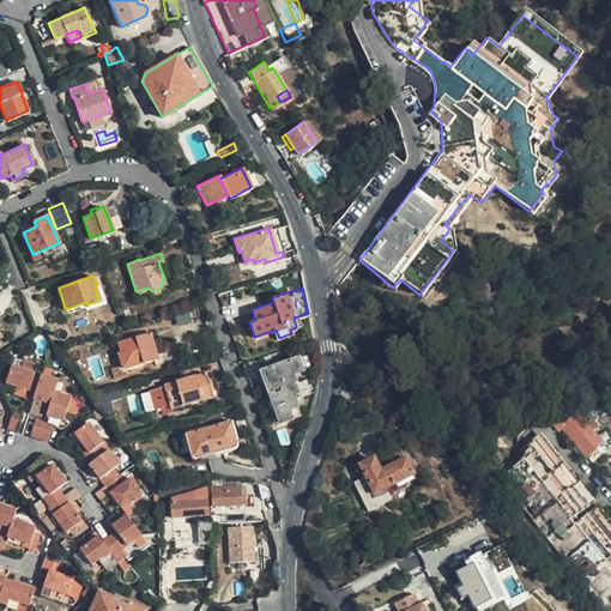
[(157,356),(149,331),(115,342),(119,351),(116,352),(121,368),(157,356)]
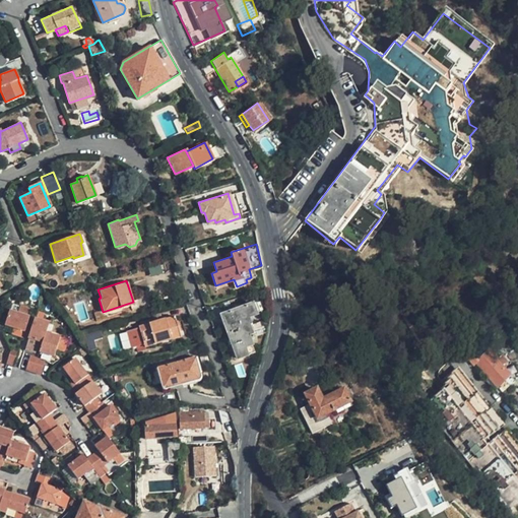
[(220,313),(227,331),(249,323),(251,322),(249,315),(255,313),(252,302),(220,313)]
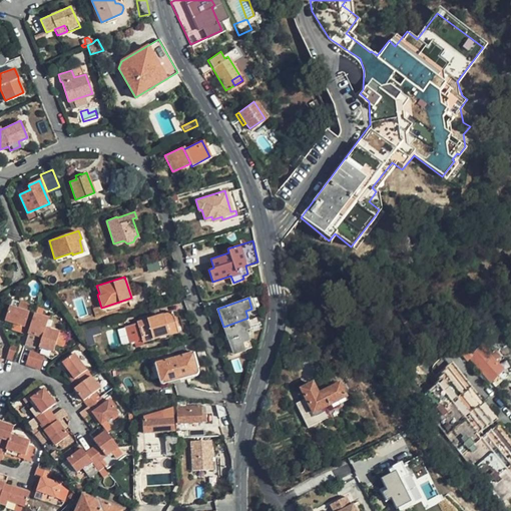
[(21,308),(33,312),(36,305),(24,301),(21,308)]
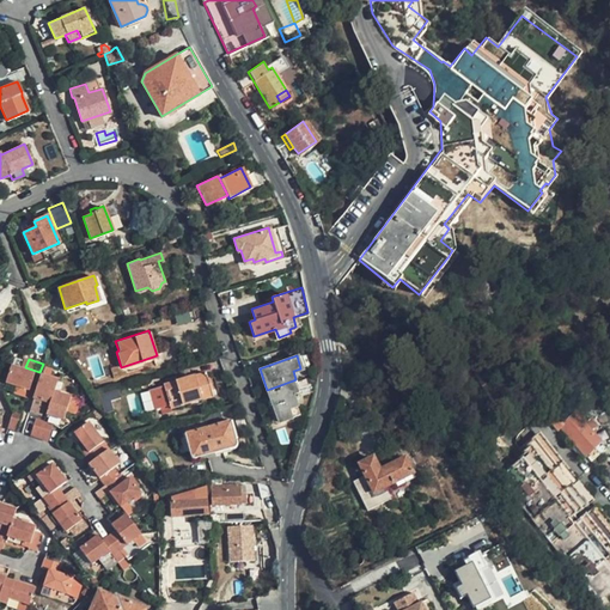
[(34,391),(40,372),(25,367),(16,364),(8,383),(19,386),(34,391)]
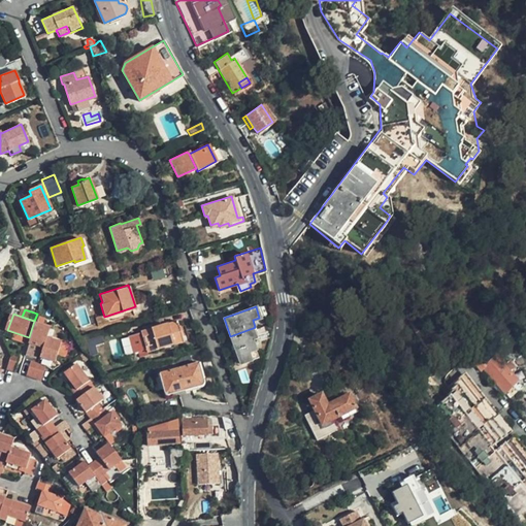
[(39,318),(36,325),(48,329),(51,321),(39,318)]
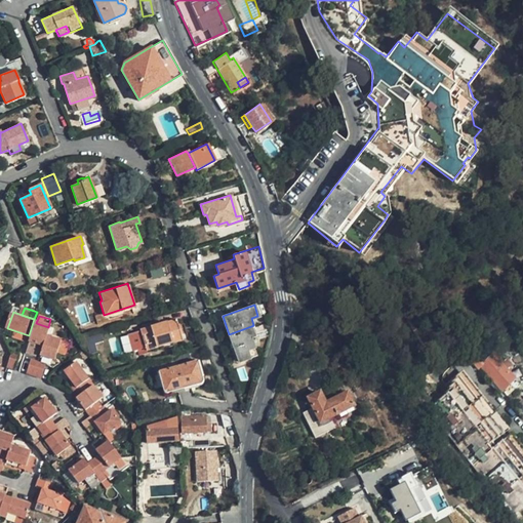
[(180,336),(175,318),(126,333),(131,350),(144,346),(145,348),(180,336)]
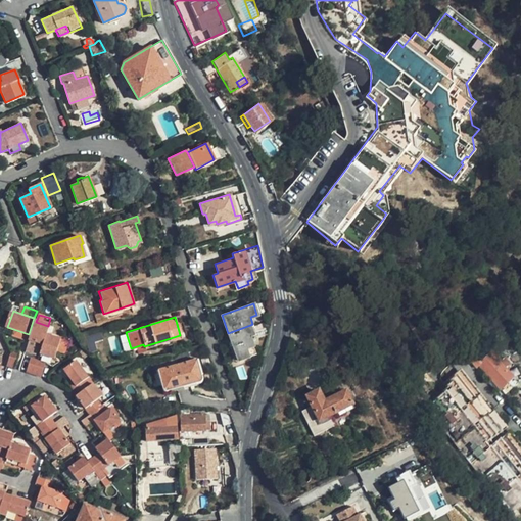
[(48,326),(36,322),(30,341),(41,345),(38,354),(59,362),(62,352),(65,342),(51,337),(54,328),(48,326)]
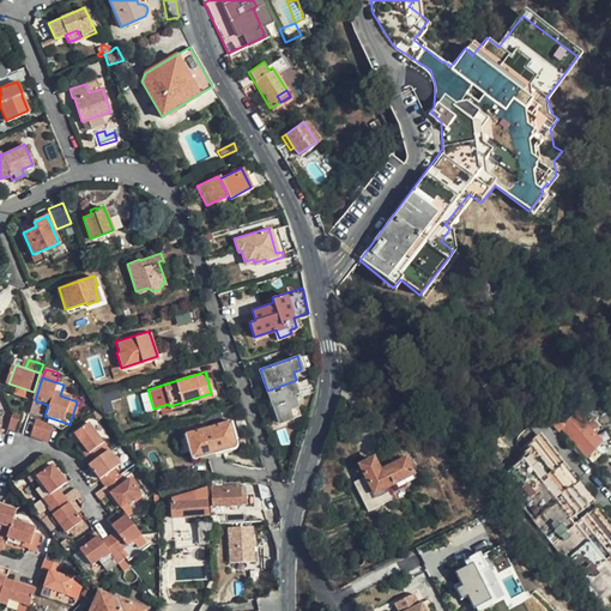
[(294,381),(267,391),(278,422),(298,415),(291,392),(297,389),(294,381)]
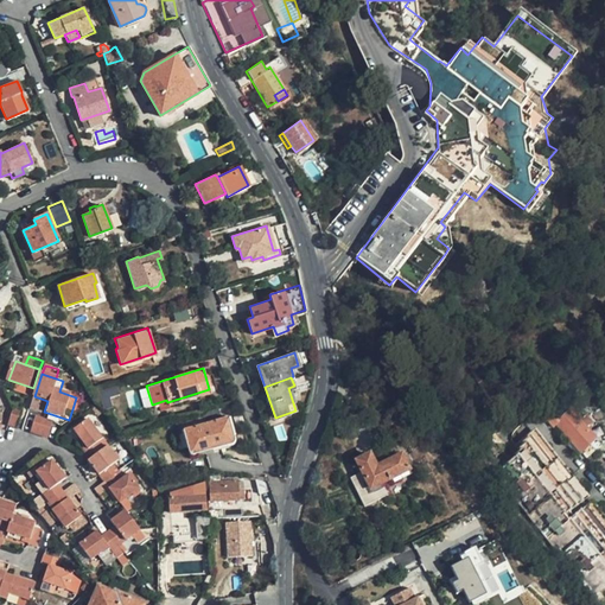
[(33,388),(19,383),(17,390),(31,395),(33,388)]
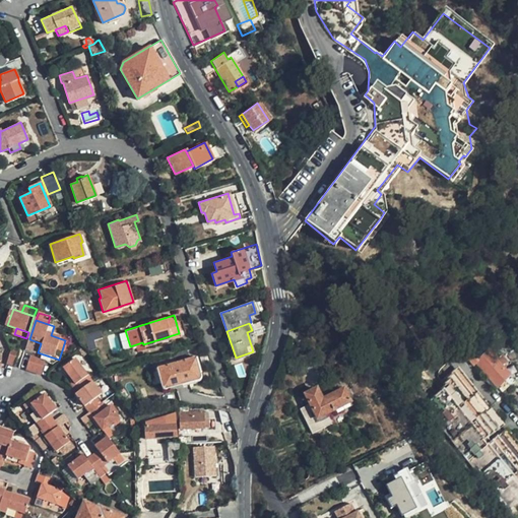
[(112,349),(121,348),(118,332),(109,334),(112,349)]
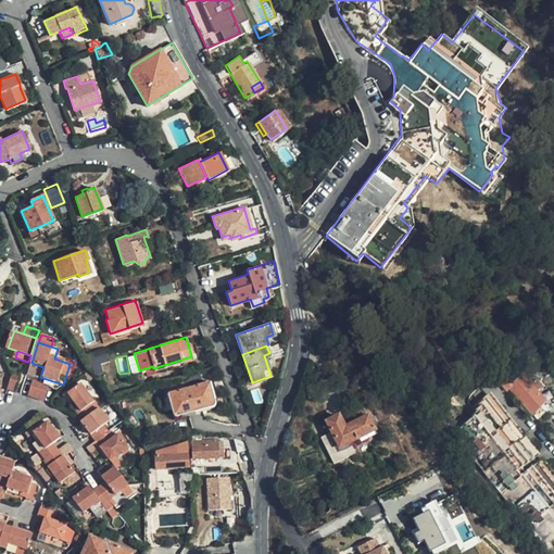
[(77,366),(70,364),(66,375),(75,377),(77,366)]
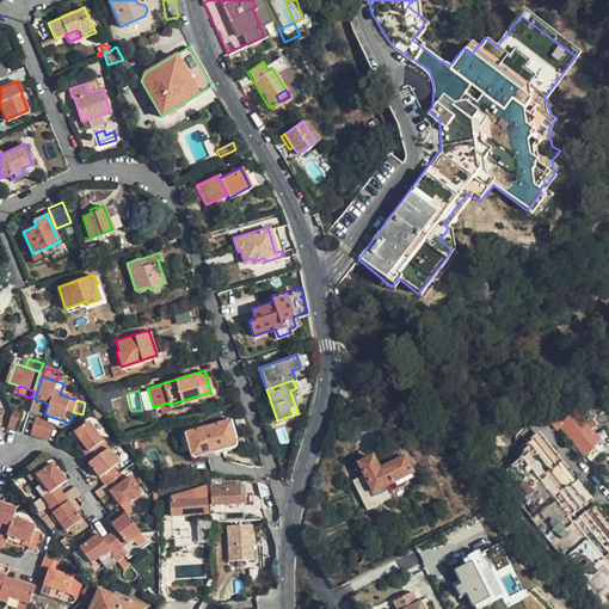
[(12,411),(7,426),(20,430),(25,414),(12,411)]
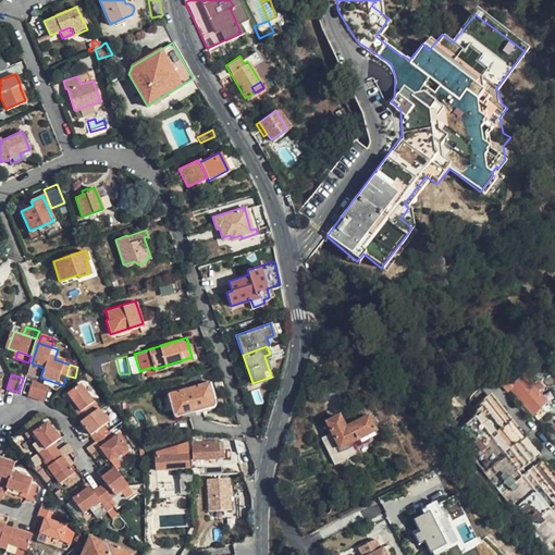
[(520,375),(508,387),(532,411),(544,402),(520,375)]
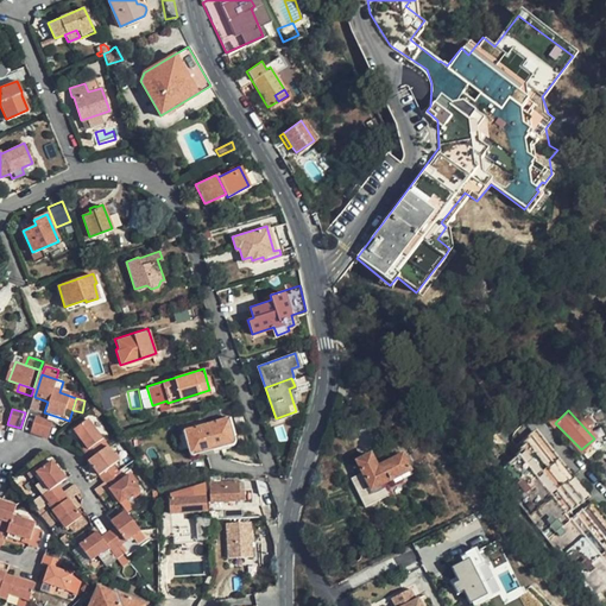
[(35,416),(29,431),(37,434),(43,418),(35,416)]
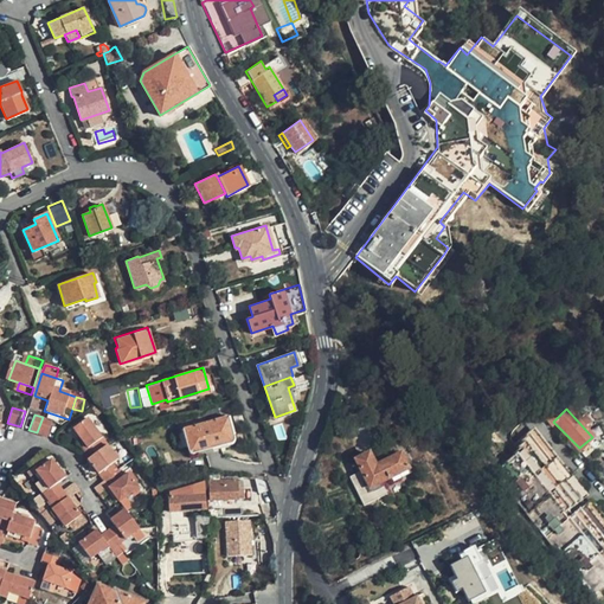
[(81,424),(92,444),(109,434),(96,415),(81,424)]
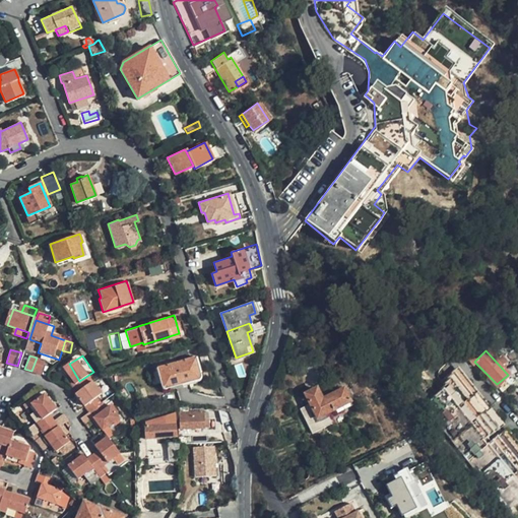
[(37,358),(31,371),(39,374),(43,361),(37,358)]
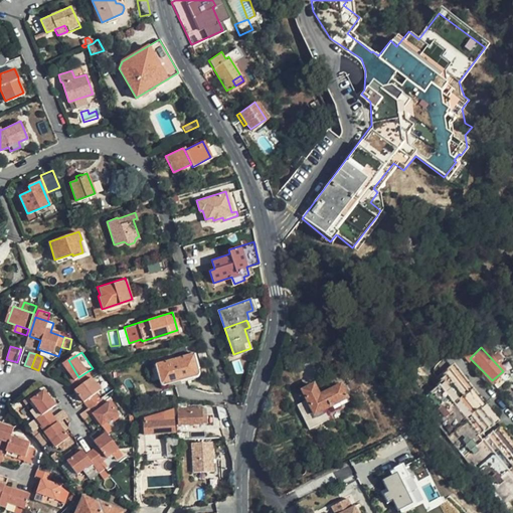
[(174,358),(180,380),(186,378),(185,377),(191,375),(192,376),(198,374),(198,370),(197,368),(195,368),(191,354),(174,358)]
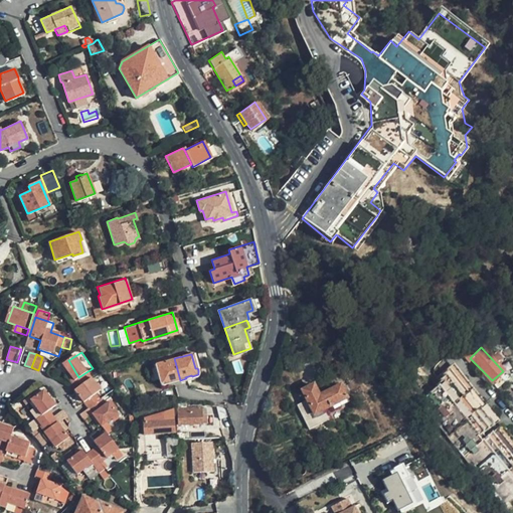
[(171,380),(172,382),(180,380),(174,358),(156,363),(159,378),(158,379),(160,385),(167,383),(167,382),(171,380)]
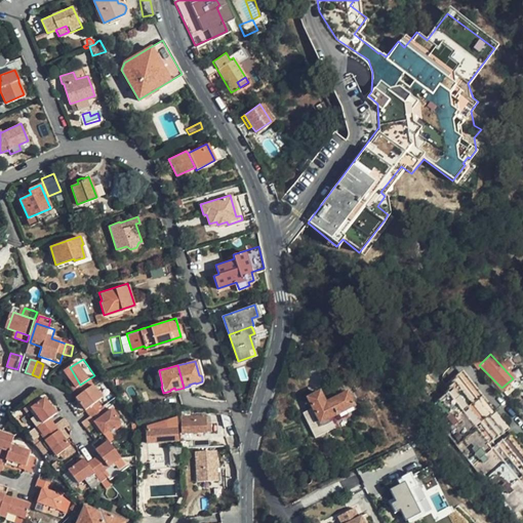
[(94,375),(80,385),(78,387),(82,394),(99,383),(94,375)]
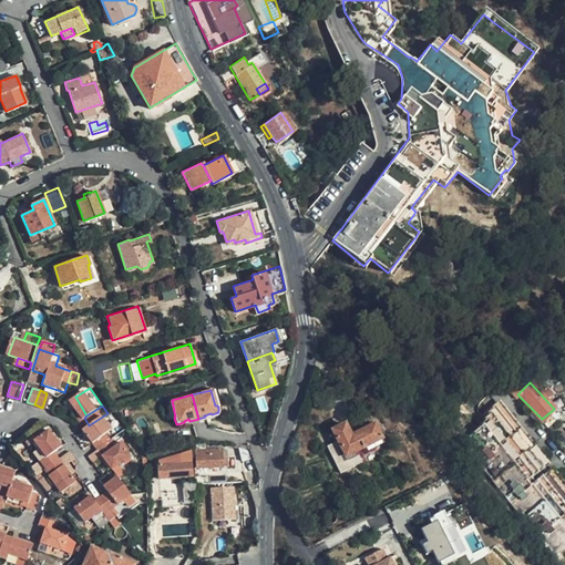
[(564,541),(564,493),(499,411),(461,441),(473,455),(475,453),(542,536),(540,540),(551,553),(564,542),(564,541)]
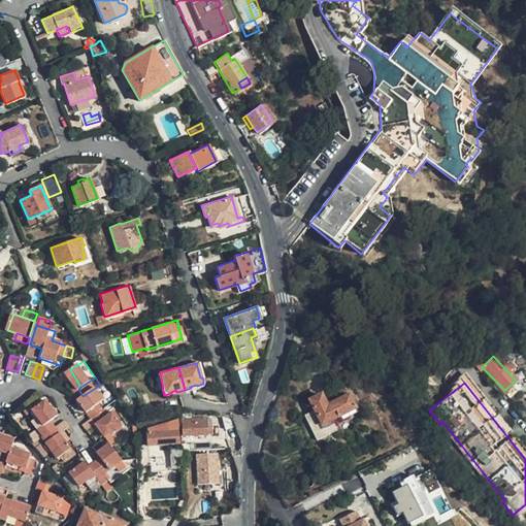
[(100,385),(83,396),(80,398),(90,411),(103,402),(108,397),(100,385)]
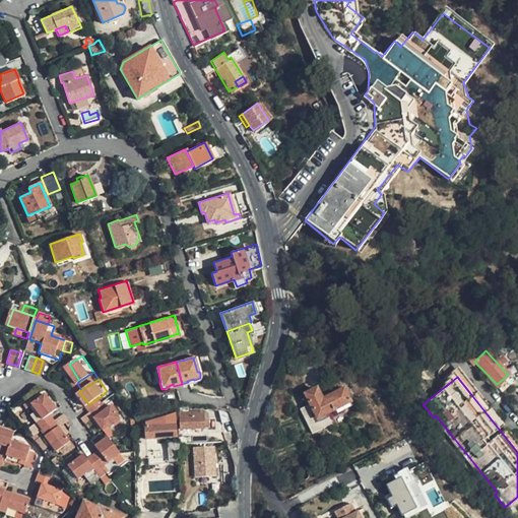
[(349,401),(342,387),(321,397),(316,386),(304,392),(309,402),(316,417),(326,411),(349,401)]
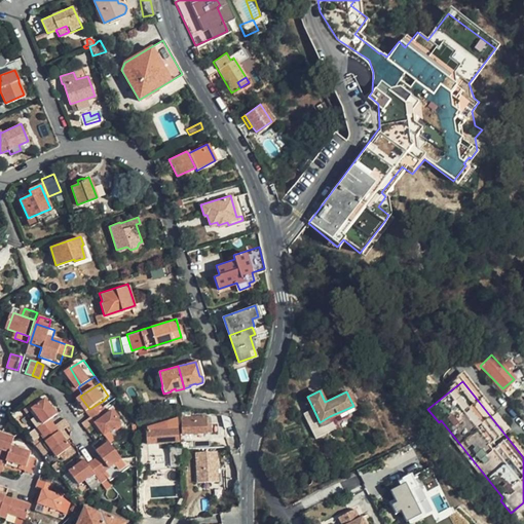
[(46,396),(33,406),(37,413),(43,421),(50,417),(58,412),(46,396)]
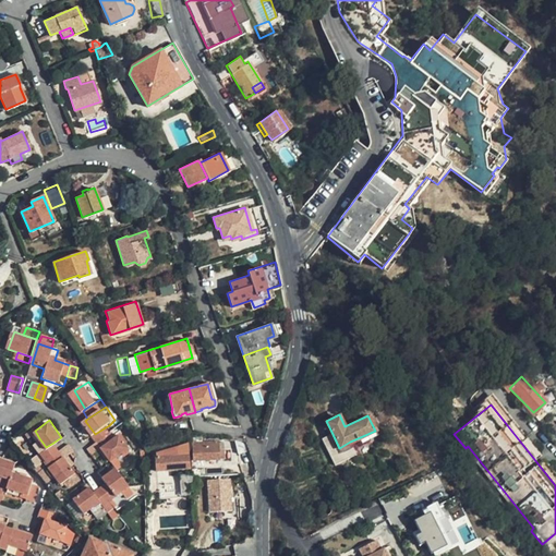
[(117,437),(109,425),(95,434),(104,447),(117,437)]
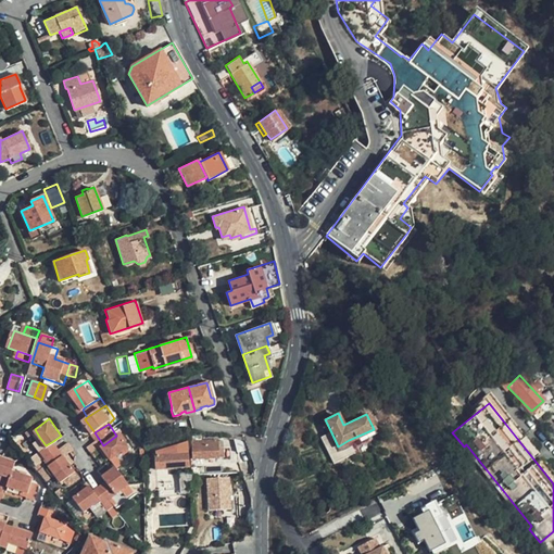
[(338,447),(330,430),(318,437),(331,462),(353,451),(349,440),(338,447)]
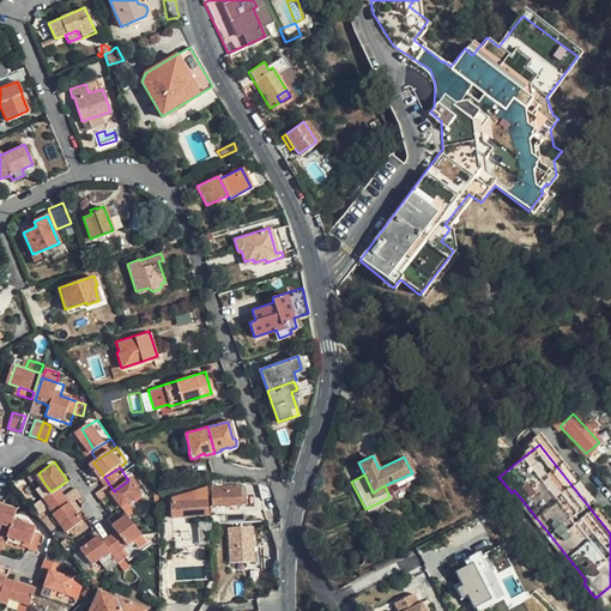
[(128,481),(114,491),(125,507),(135,500),(141,495),(132,479),(128,481)]
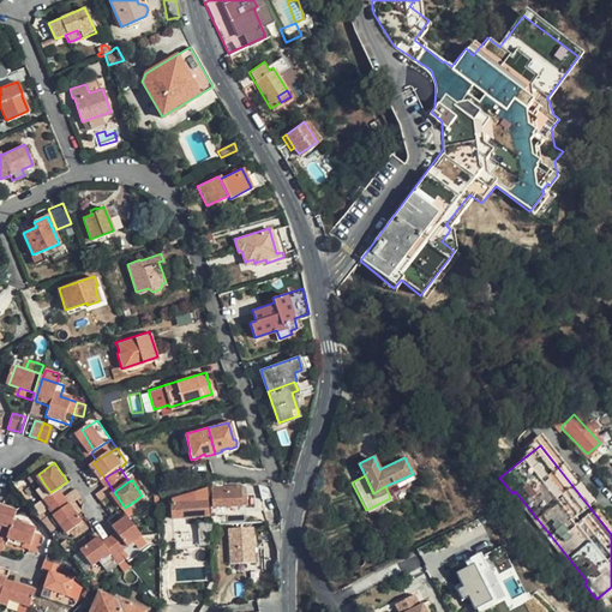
[(51,492),(43,483),(37,487),(43,497),(51,492)]
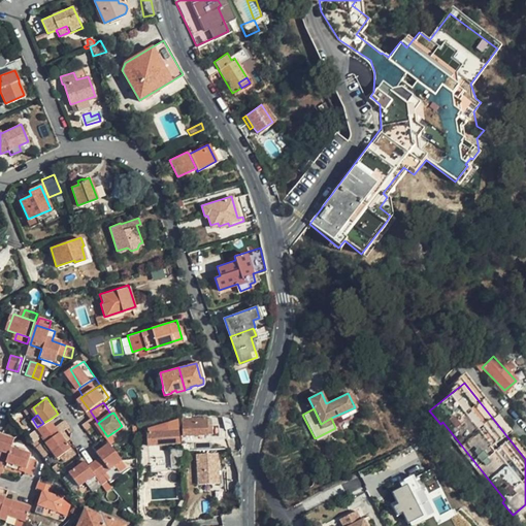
[(182,416),(182,432),(205,431),(210,431),(210,423),(205,424),(205,416),(182,416)]
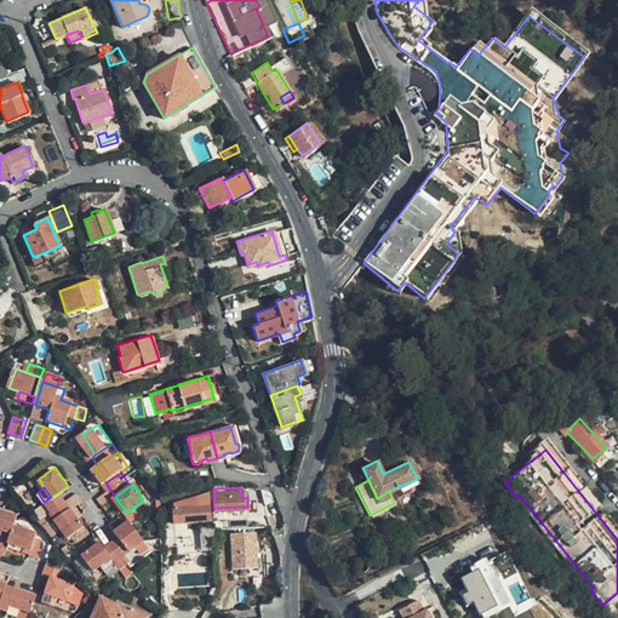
[(276,502),(274,493),(259,490),(263,504),(268,503),(276,502)]
